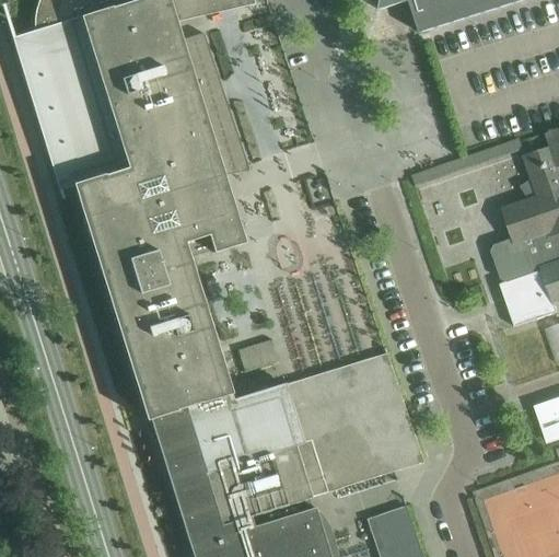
[(7,9),(4,10),(12,33),(13,35),(61,193),(63,192),(62,187),(74,184),(147,417),(147,418),(151,417),(152,420),(153,427),(193,550),(194,556),(332,556),(316,506),(311,507),(307,497),(395,470),(426,460),(388,350),(386,351),(277,387),(276,386),(231,399),(229,393),(233,391),(186,240),(209,232),(214,251),(246,241),(226,178),(245,173),(211,102),(207,86),(199,90),(177,20),(256,1),(256,0),(39,0),(37,7),(36,10),(35,16),(35,20),(35,28),(15,35),(14,32),(7,9)]
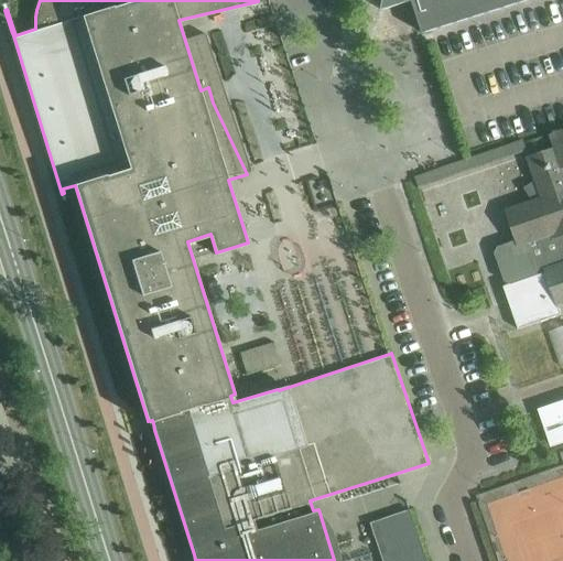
[(385,0),(383,8),(408,0),(415,0),(424,30),(520,0),(385,0)]
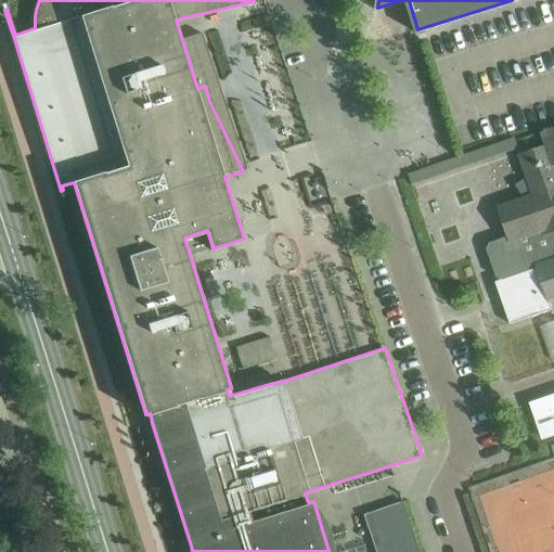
[(497,279),(512,321),(553,307),(550,297),(553,295),(553,125),(544,129),(549,142),(520,152),(533,193),(500,204),(510,234),(491,241),(488,246),(497,272),(503,277),(497,279)]
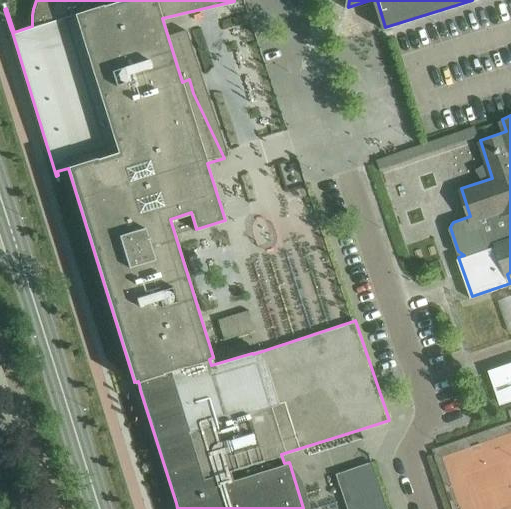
[(248,307),(219,317),(225,336),(256,326),(248,307)]
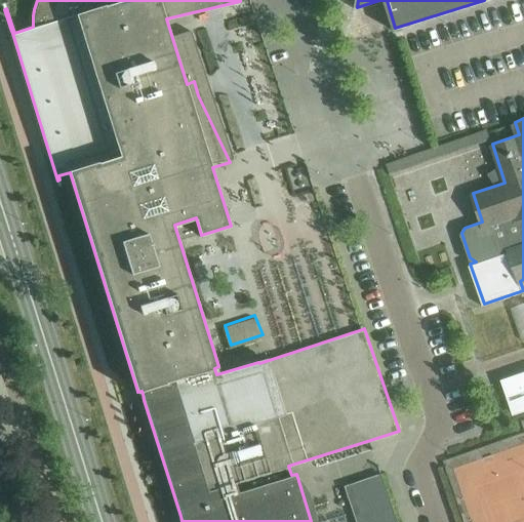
[(523,374),(508,380),(508,382),(518,409),(516,410),(516,411),(523,408),(523,374)]
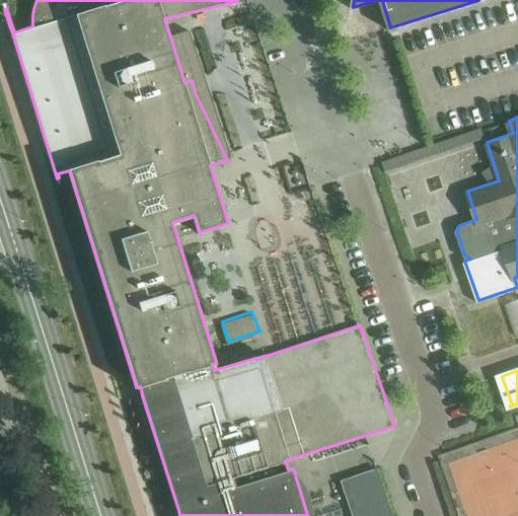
[(341,478),(353,515),(392,515),(377,466),(341,478)]
